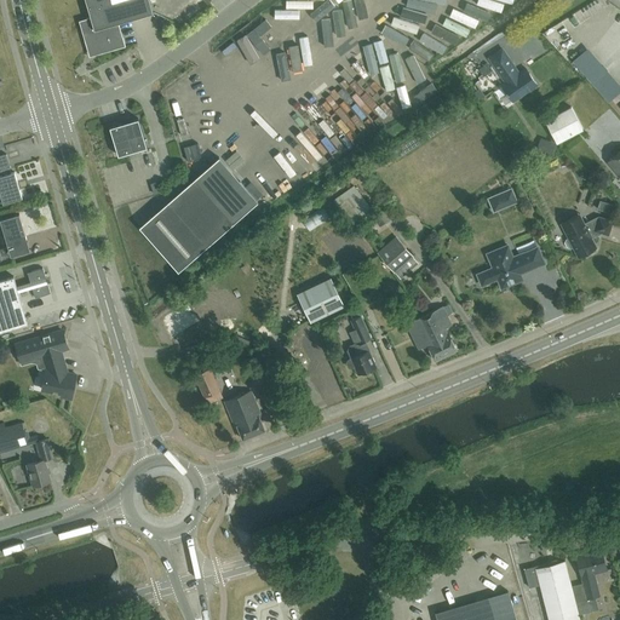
[(153,13),(148,0),(85,0),(91,18),(79,21),(89,57),(125,46),(118,23),(153,13)]
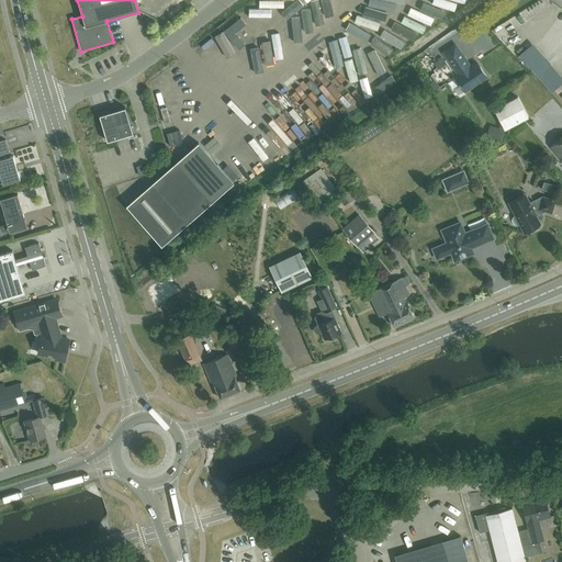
[(456,43),(442,53),(457,75),(453,77),(465,93),(489,78),(476,62),(471,66),(456,43)]
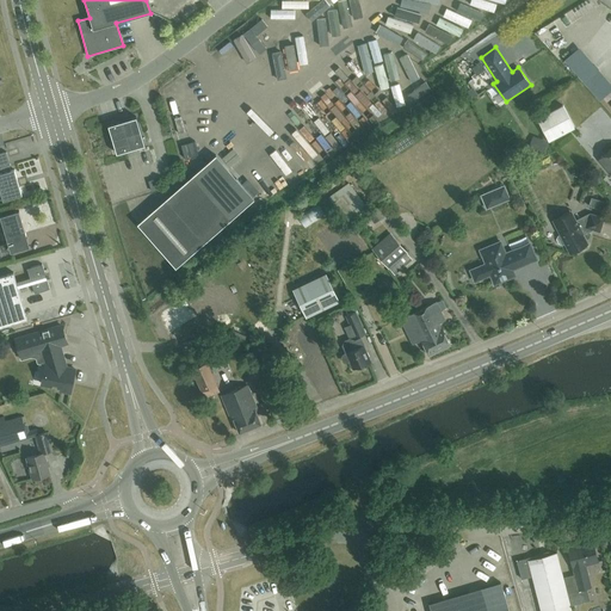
[(610,59),(600,67),(608,76),(610,74),(610,59)]
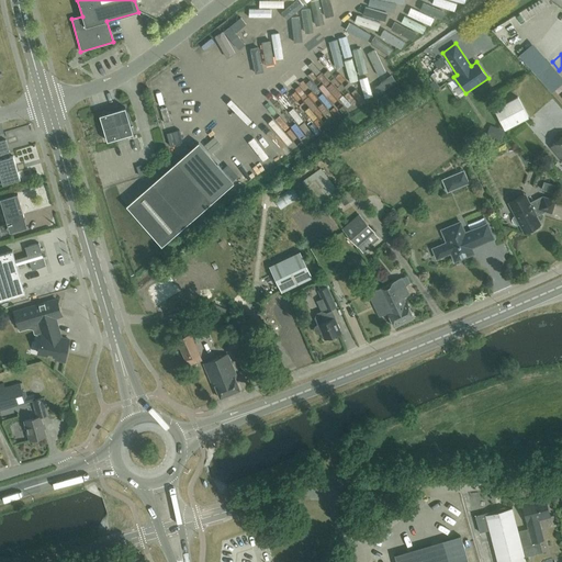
[(527,117),(517,98),(494,110),(504,130),(527,117)]
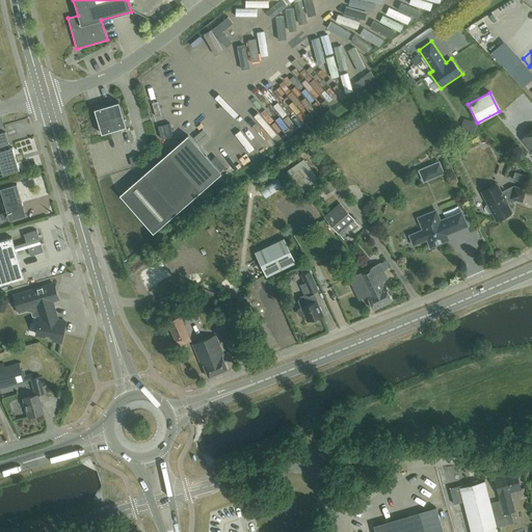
[(126,127),(118,102),(94,109),(101,134),(126,127)]
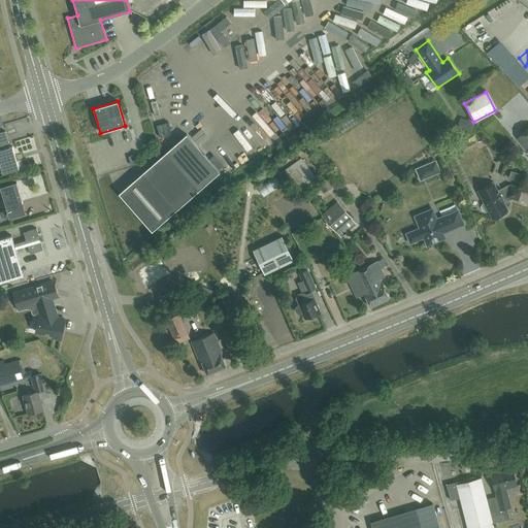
[(473,123),(460,118),(457,128),(470,133),(473,123)]
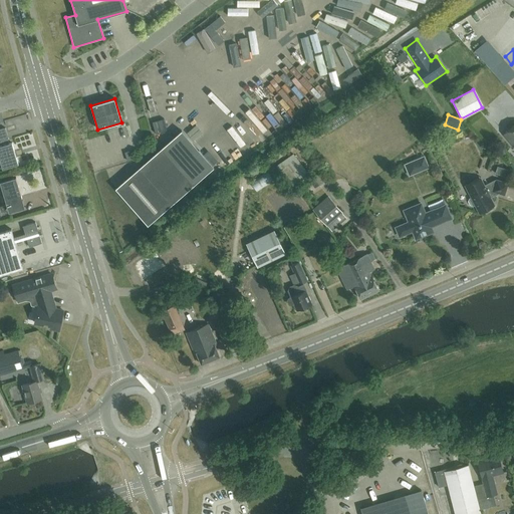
[(513,124),(503,135),(513,147),(513,124)]
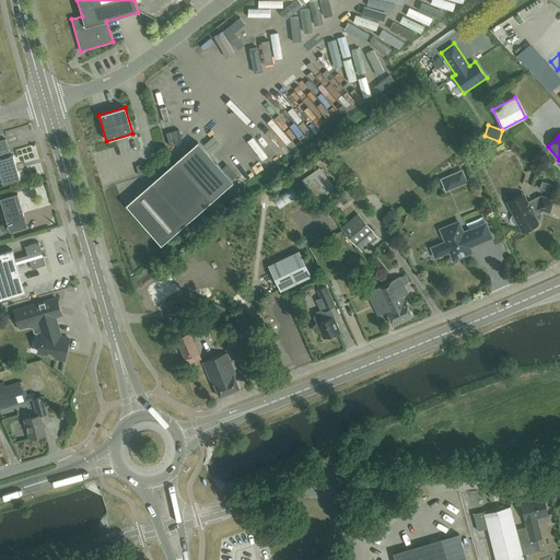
[(9,151),(6,140),(0,141),(0,178),(2,184),(20,179),(13,155),(8,158),(6,152),(9,151)]
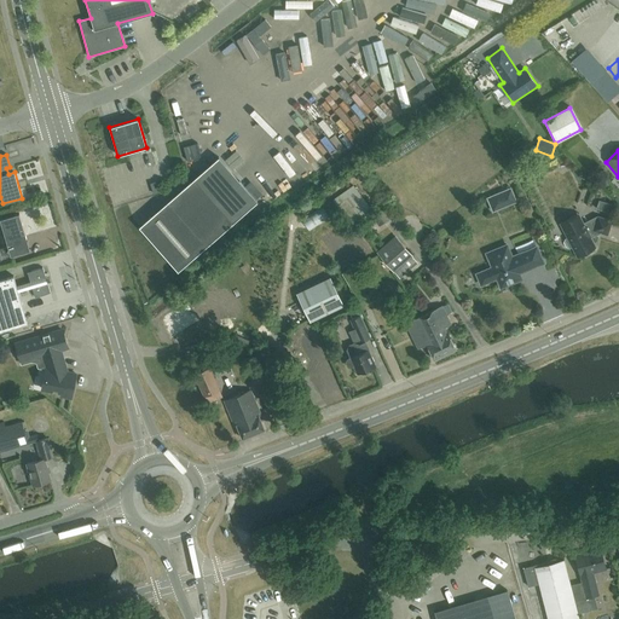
[(221,155),(139,227),(178,271),(260,200),(221,155)]
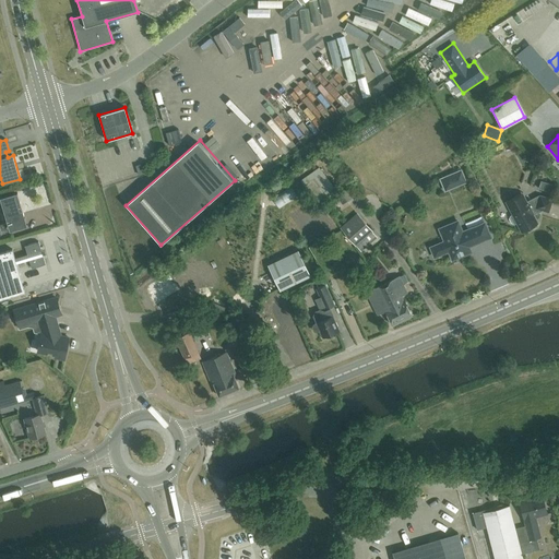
[(336,191),(319,167),(301,181),(319,204),(336,191)]
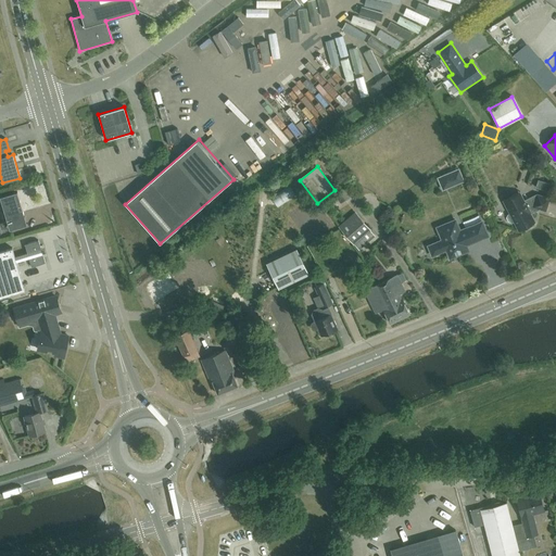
[(465,181),(459,168),(437,177),(442,191),(465,181)]
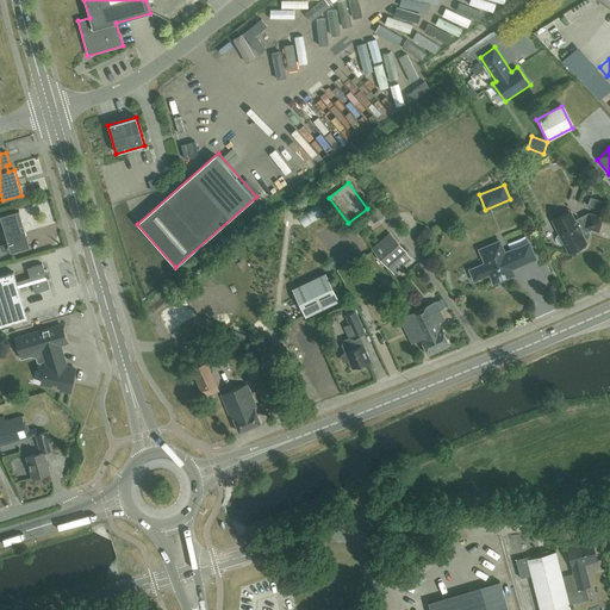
[(607,203),(590,198),(587,206),(604,211),(607,203)]
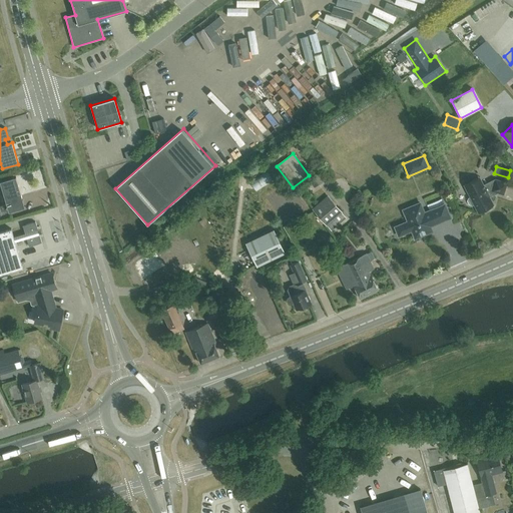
[(319,172),(313,176),(319,184),(324,180),(319,172)]
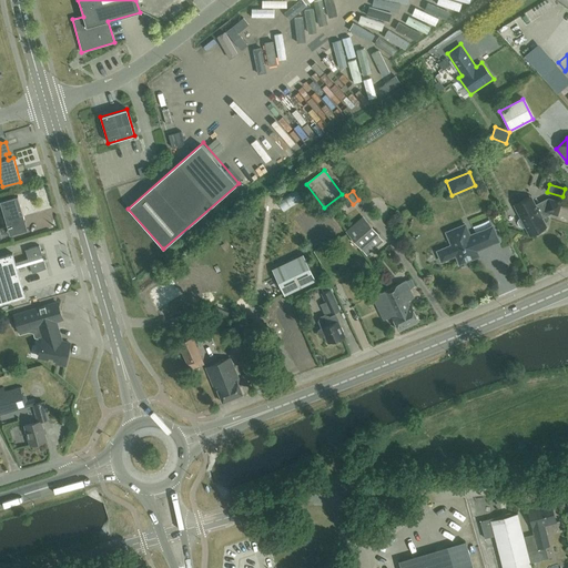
[(0,237),(27,230),(17,196),(0,201),(0,202),(7,225),(0,227),(0,237)]
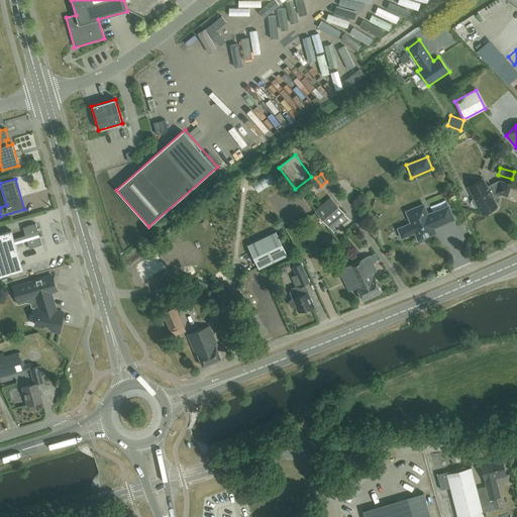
[(487,187),(483,179),(467,187),(473,199),(471,200),(470,203),(472,207),(475,208),(477,207),(482,215),(490,211),(493,212),(496,210),(497,207),(498,207),(492,195),(495,193),(507,197),(511,185),(499,181),(487,187)]
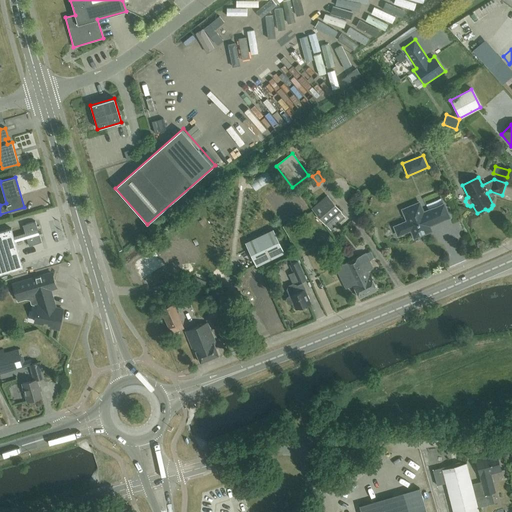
[(328,198),(328,197),(327,198),(313,210),(312,210),(313,211),(325,225),(340,212),(328,198)]
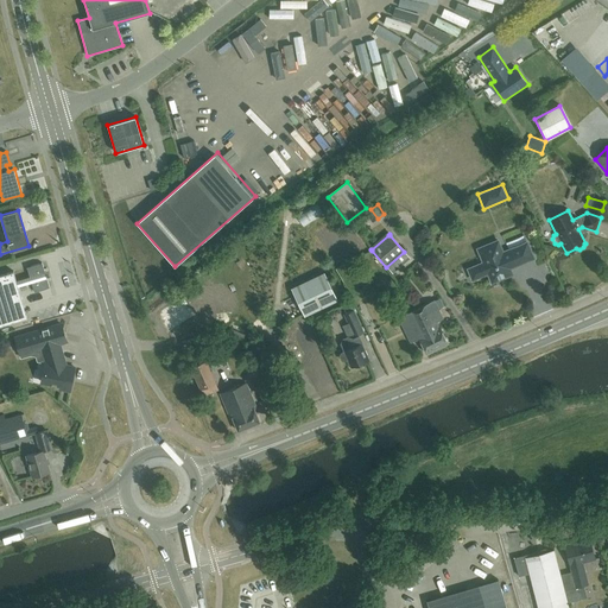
[(502,253),(498,241),(477,249),(483,263),(476,266),(480,277),(488,273),(492,283),(505,277),(502,271),(533,259),(526,242),(502,253)]
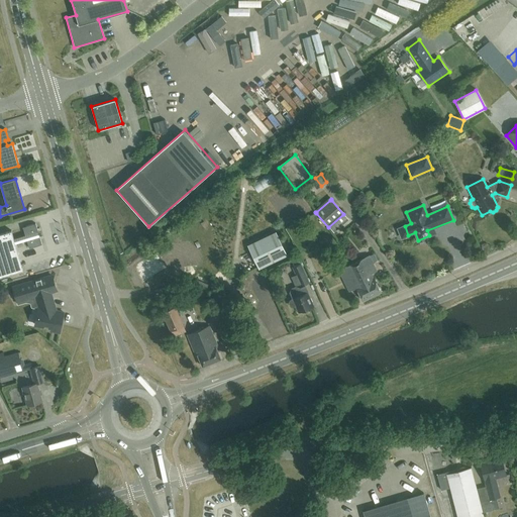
[(41,244),(35,223),(22,227),(25,235),(13,239),(11,231),(0,233),(0,277),(23,270),(15,243),(26,240),(29,248),(41,244)]
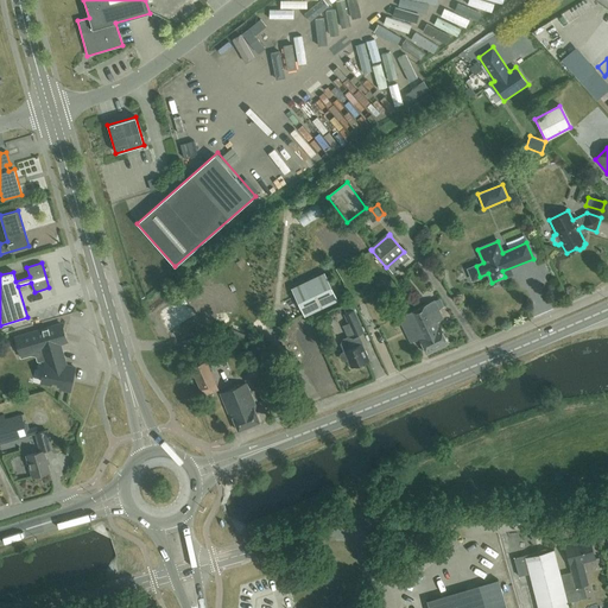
[(324,273),(292,289),(305,317),(339,302),(324,273)]
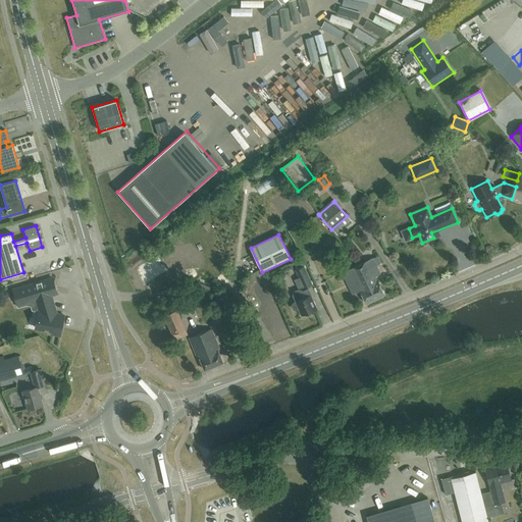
[(172,247),(163,253),(169,263),(179,256),(172,247)]
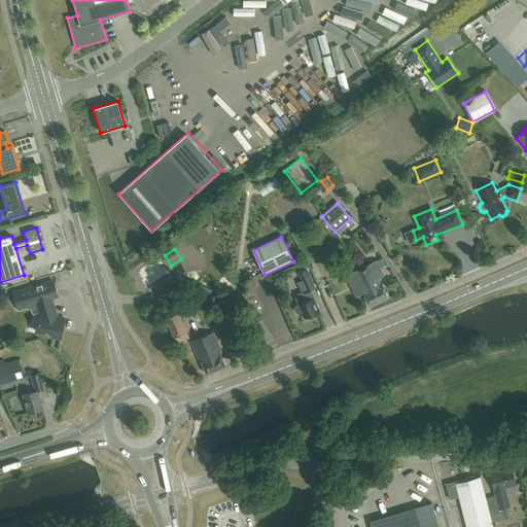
[(159,258),(139,271),(149,286),(169,275),(159,258)]
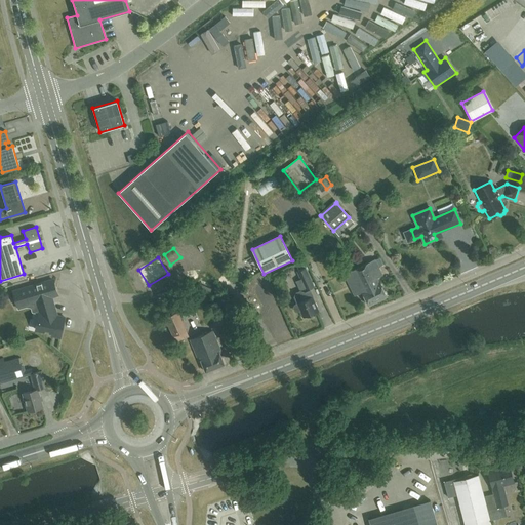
[(361,267),(377,301),(387,296),(379,283),(378,283),(375,278),(378,277),(371,261),(361,267)]
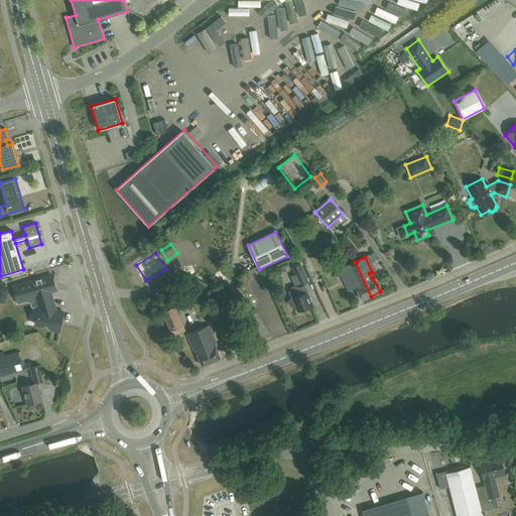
[(355,262),(345,266),(354,287),(355,287),(362,300),(371,296),(355,262)]
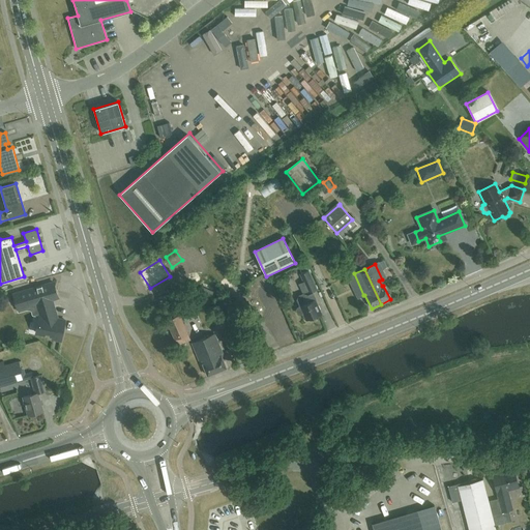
[(317,288),(310,270),(300,274),(303,283),(299,285),(302,293),(306,291),(307,292),(317,288)]
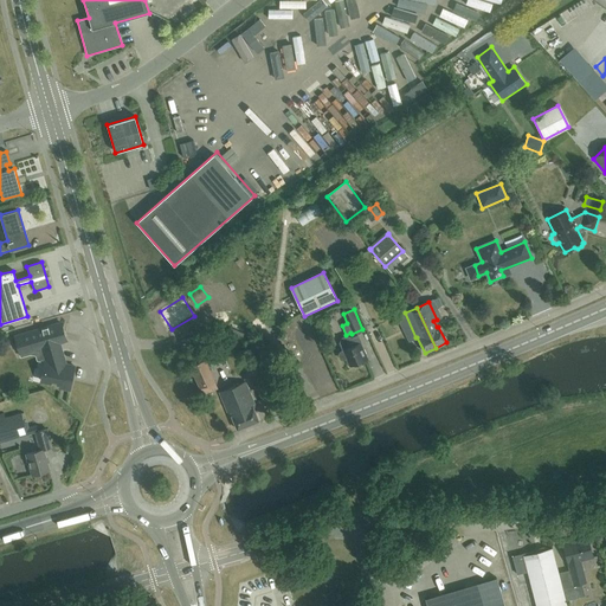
[(66,341),(60,324),(15,337),(21,355),(42,349),(45,362),(42,381),(60,385),(59,388),(69,391),(73,366),(72,368),(65,366),(58,343),(66,341)]
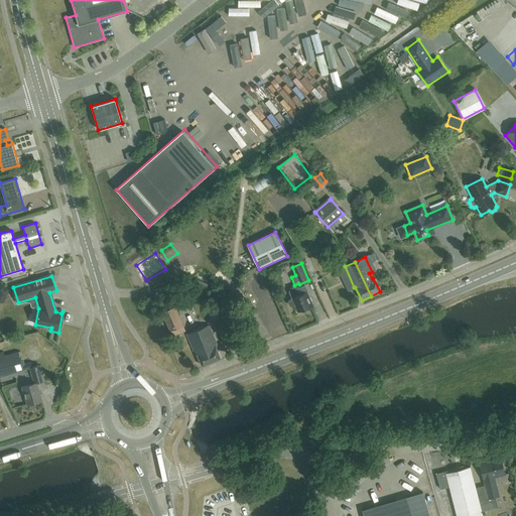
[(307,291),(304,285),(299,288),(294,286),(290,288),(288,292),(291,298),(289,299),(287,301),(289,306),(292,306),(296,305),(298,311),(306,308),(306,309),(311,307),(305,292),(307,291)]
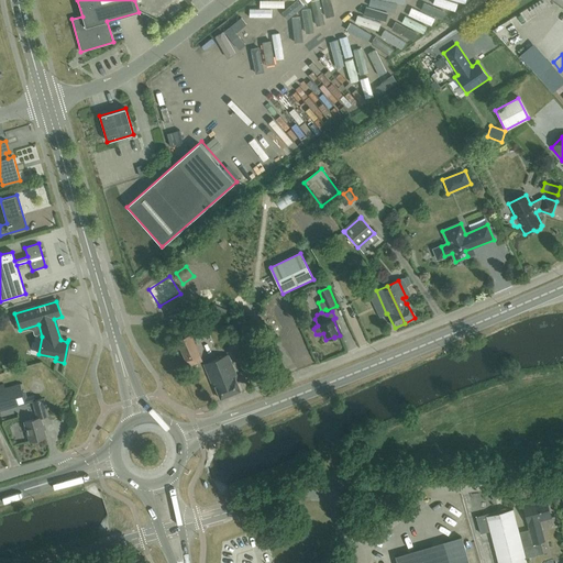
[(202,361),(188,329),(174,334),(188,367),(202,361)]
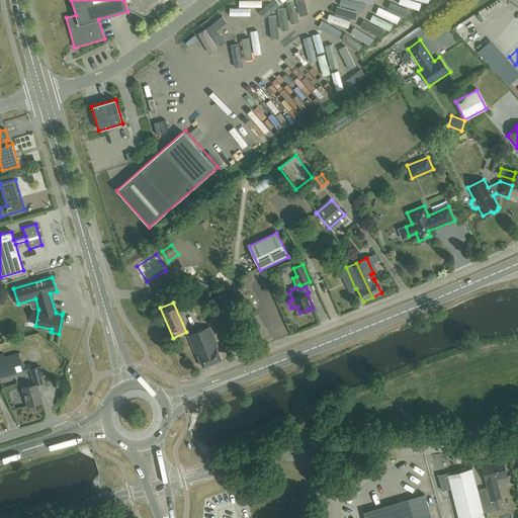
[(221,360),(217,348),(219,348),(209,327),(187,336),(196,357),(198,356),(202,367),(221,360)]
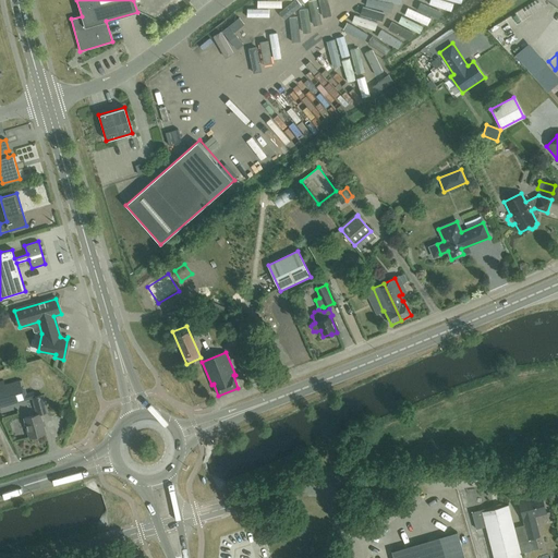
[(0,381),(0,408),(25,400),(20,380),(5,385),(4,380),(0,381)]
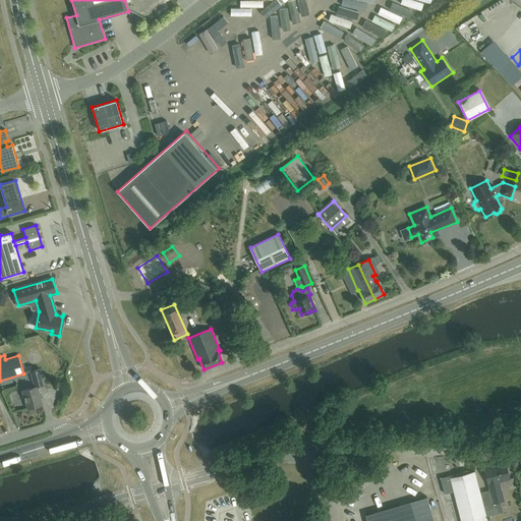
[(45,384),(41,368),(30,371),(34,388),(22,391),(27,408),(42,404),(37,387),(45,384)]
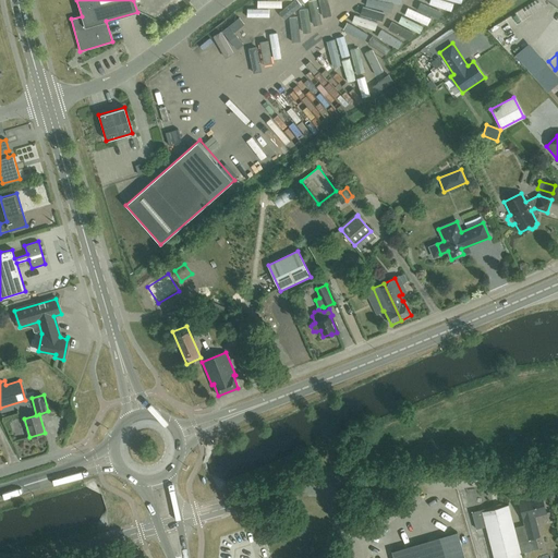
[(545,513),(541,495),(518,500),(528,540),(540,536),(536,525),(533,525),(531,518),(545,513)]
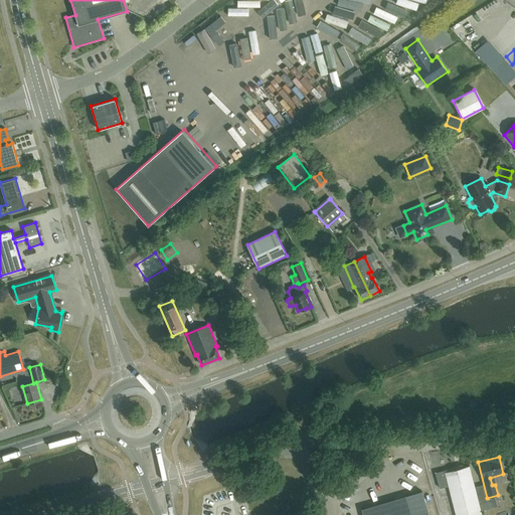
[(481,514),(469,467),(452,471),(451,469),(436,473),(440,488),(448,486),(455,514),(481,514)]
